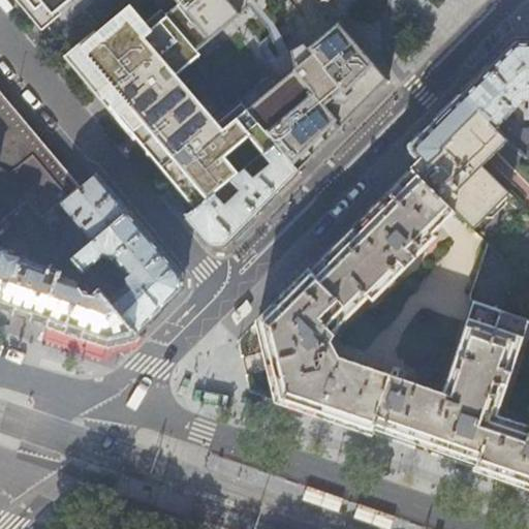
[(24,0),(43,23),(70,0),(24,0)]
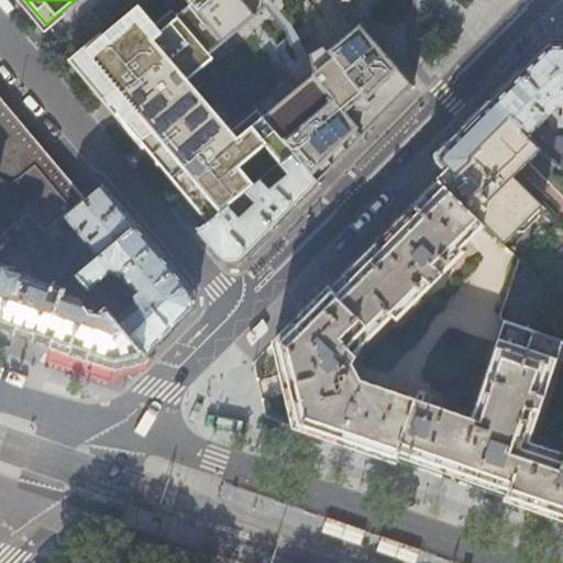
[(177,15),(178,18),(210,55),(277,0),(186,0),(190,4),(177,15)]
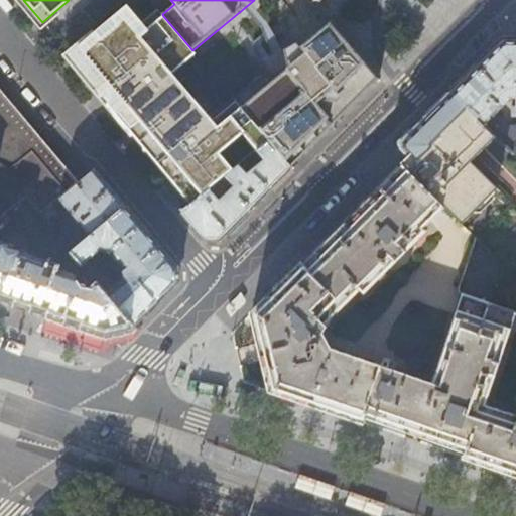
[(196,53),(192,50),(163,16),(140,35),(125,18),(82,55),(92,68),(85,73),(194,202),(269,142),(270,141),(235,99),(211,119),(172,74),(196,53)]
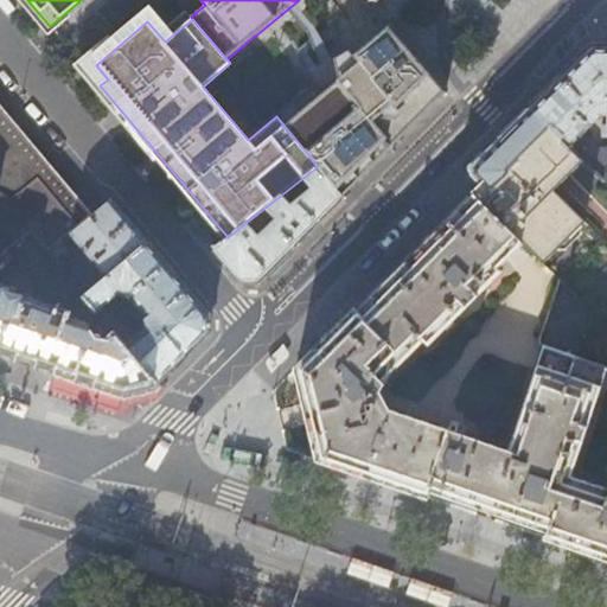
[(328,74),(276,116),(318,166),(317,167),(343,196),(445,94),(389,26),(346,61),(340,52),(323,65),(328,74)]
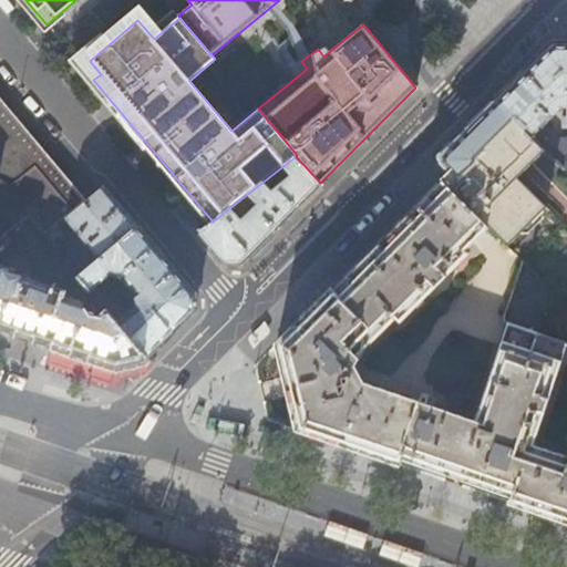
[(566,43),(553,44),(528,69),(496,101),(501,104),(547,152),(566,171),(566,138),(560,138),(546,123),(562,107),(566,107),(566,43)]
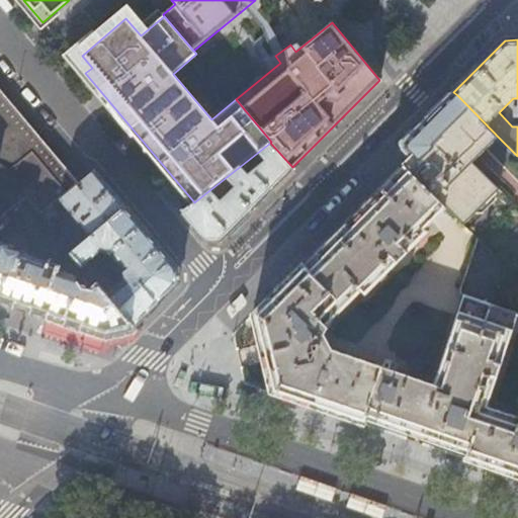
[(0,220),(7,214),(27,198),(41,216),(53,206),(61,199),(80,183),(79,182),(0,88),(0,220)]
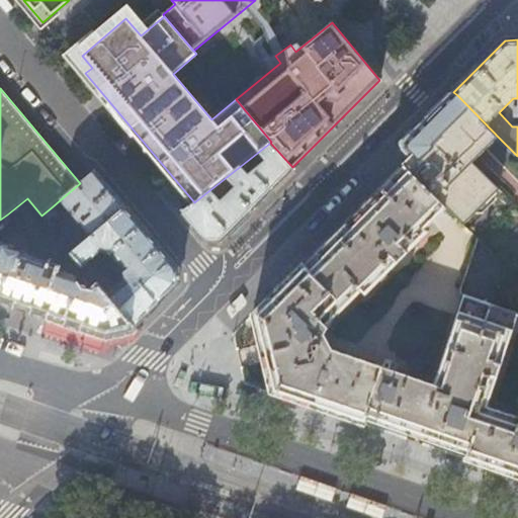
[(411,156),(403,165),(446,207),(465,226),(500,191),(473,165),(500,139),(457,95),(433,119),(405,150),(411,156)]
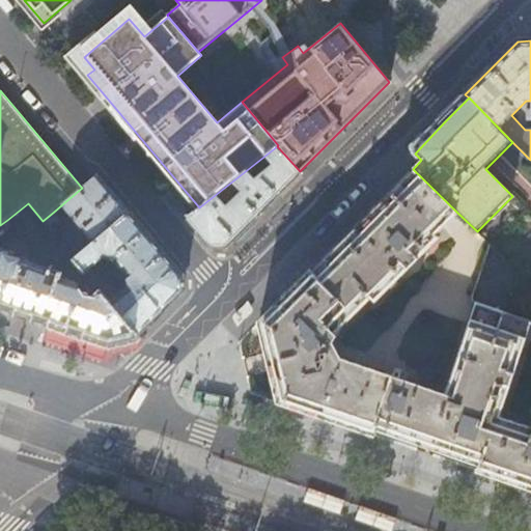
[(211,245),(226,245),(230,241),(255,216),(263,207),(300,171),(277,146),(199,207),(188,217),(211,245)]
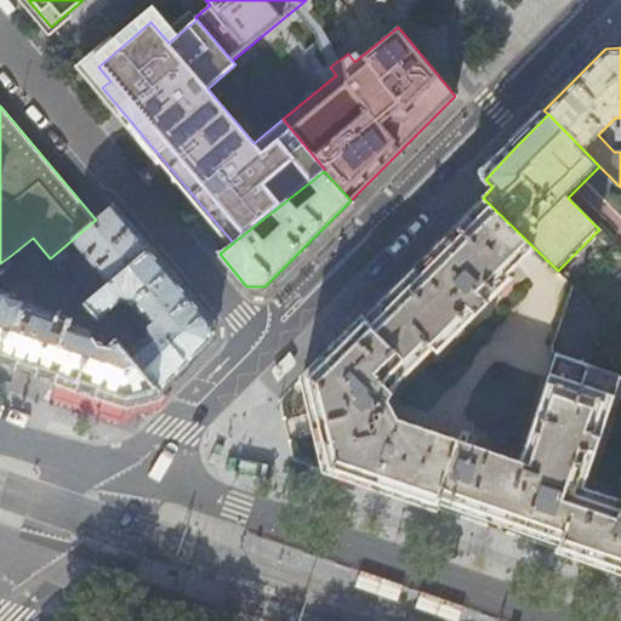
[(620,570),(620,499),(584,486),(620,376),(590,365),(607,318),(573,285),(550,351),(556,353),(519,460),(398,417),(389,399),(399,381),(433,348),(437,352),(513,277),(510,274),(535,249),(483,198),(483,197),(446,233),(376,303),(312,368),(303,377),(325,469),(332,472),(415,501),(437,507),(439,500),(496,520),(560,542),(558,550),(570,554),(620,570)]
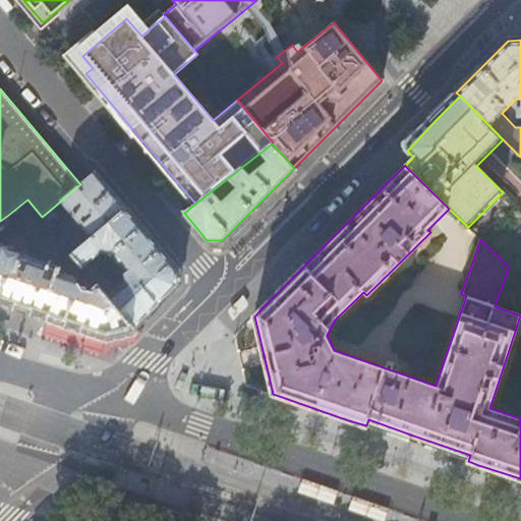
[(80,184),(61,200),(90,234),(93,238),(126,208),(96,171),(80,184)]
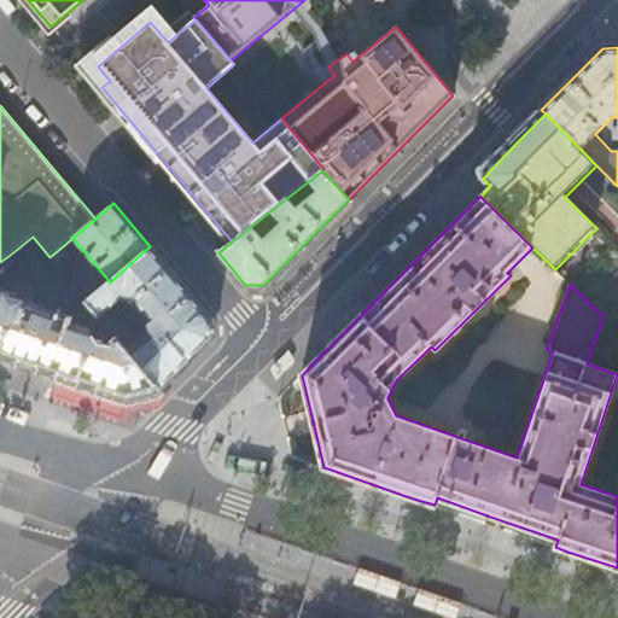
[(33,237),(9,256),(45,297),(38,304),(10,295),(11,290),(0,286),(0,356),(16,362),(28,366),(58,377),(85,385),(127,400),(140,397),(156,394),(161,389),(128,350),(126,348),(118,338),(109,347),(105,343),(93,339),(95,332),(73,324),(75,318),(73,316),(64,307),(81,293),(63,273),(50,257),(33,237)]
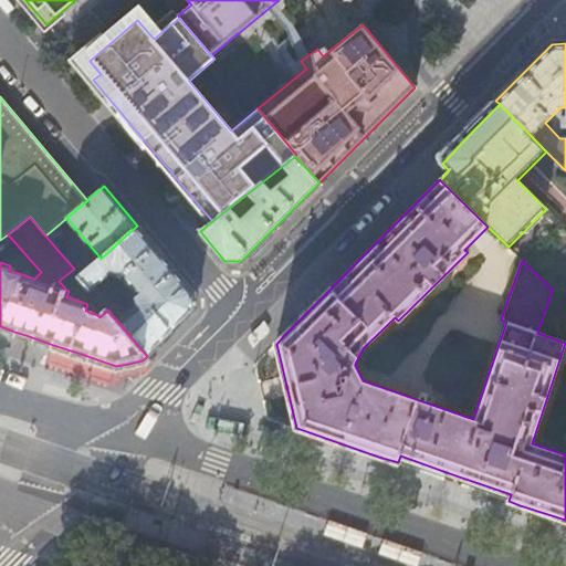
[(58,226),(45,236),(58,250),(64,245),(60,240),(66,234),(58,226)]
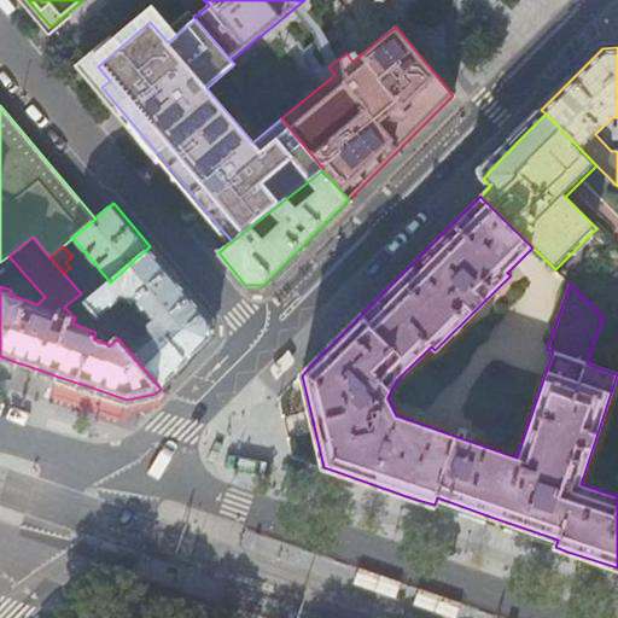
[(150,246),(110,283),(87,301),(100,318),(120,301),(132,301),(143,315),(136,320),(141,326),(147,326),(150,325),(151,331),(128,350),(161,389),(191,359),(211,338),(211,320),(150,246)]
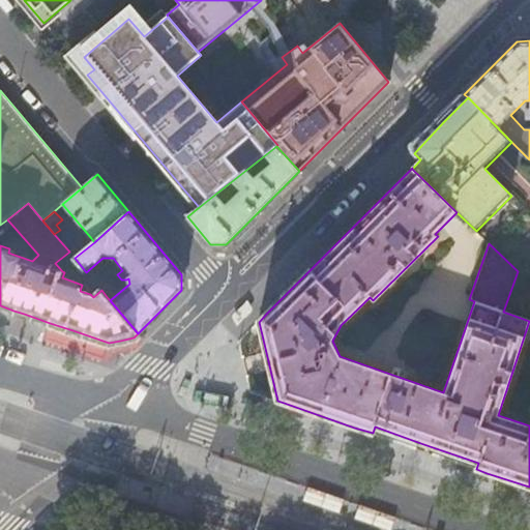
[(255,215),(230,240),(234,243),(259,218),(255,215)]
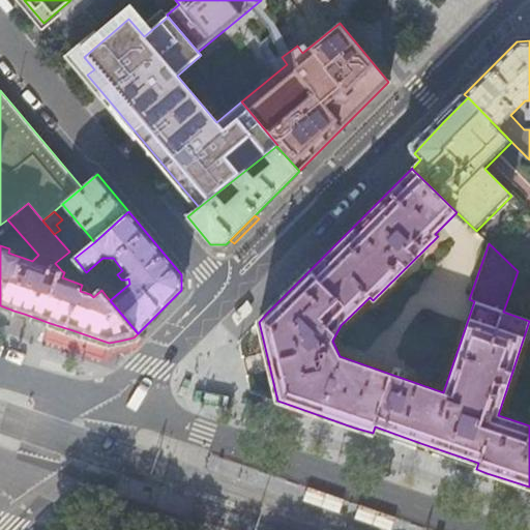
[(75,258),(94,242),(91,238),(80,247),(78,246),(70,253),(75,258)]
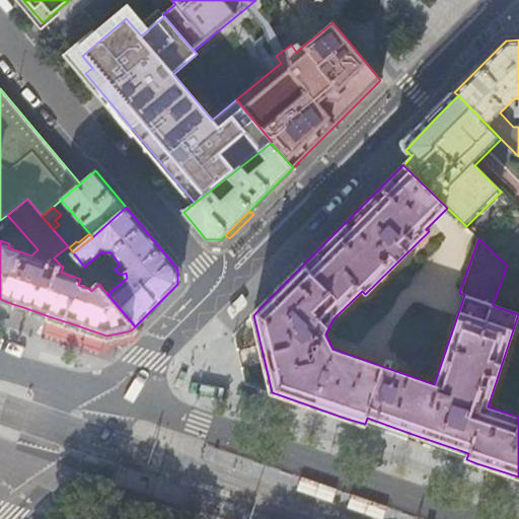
[(86,269),(99,284),(105,292),(105,281),(97,271),(86,269)]
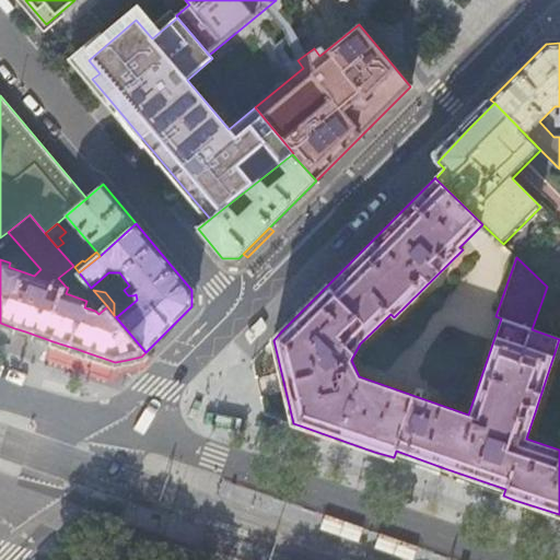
[(14,328),(0,323),(0,334),(11,338),(14,328)]
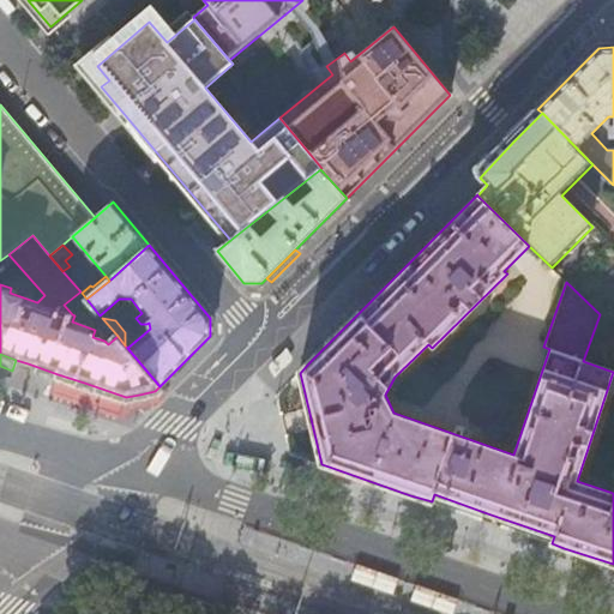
[(284,385),(286,385),(302,368),(302,366),(301,363),(299,359),(298,359),(295,361),(294,363),(284,372),(282,375),(281,377),(281,379),(282,381),(284,385)]
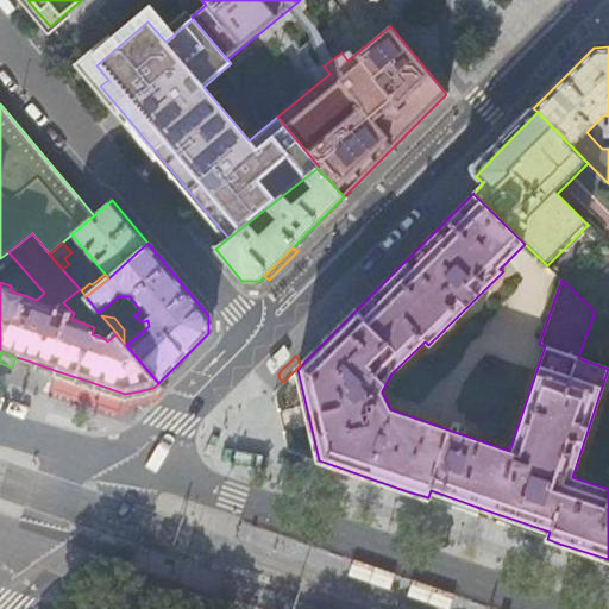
[(83,380),(57,371),(52,387),(119,410),(125,394),(83,380)]
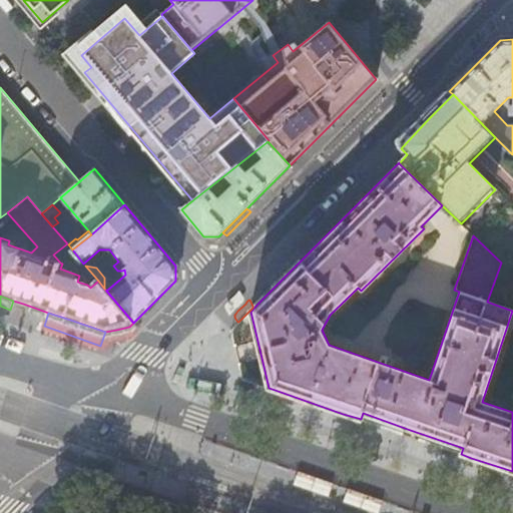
[(334,484),(298,472),(294,485),(329,497),(334,484)]
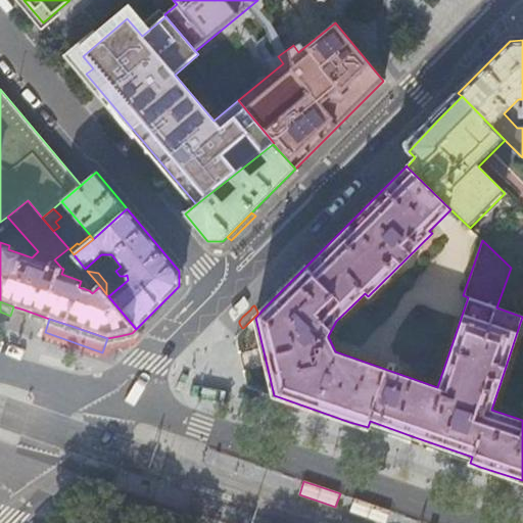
[(386,522),(390,511),(354,498),(349,512),(381,522),(386,522)]
